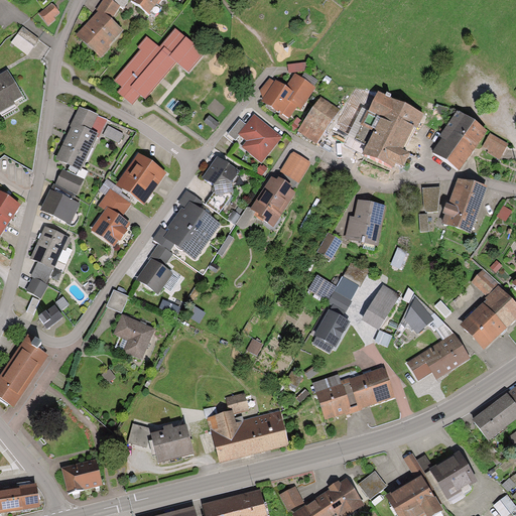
[(103,0),(102,1),(112,10),(118,4),(113,0),(103,0)]
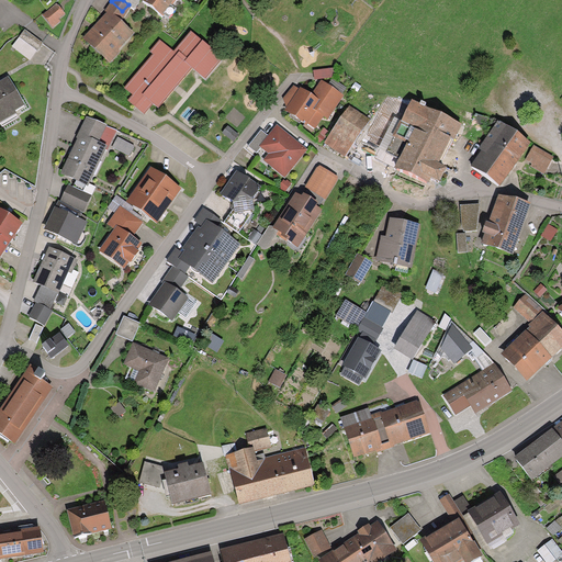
[(172,0),(144,0),(163,13),(172,0)]
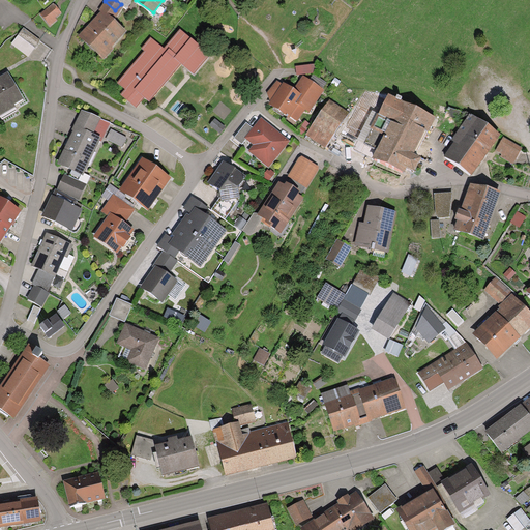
[(62,9),(54,1),(39,15),(50,26),(57,19),(54,17),(62,9)]
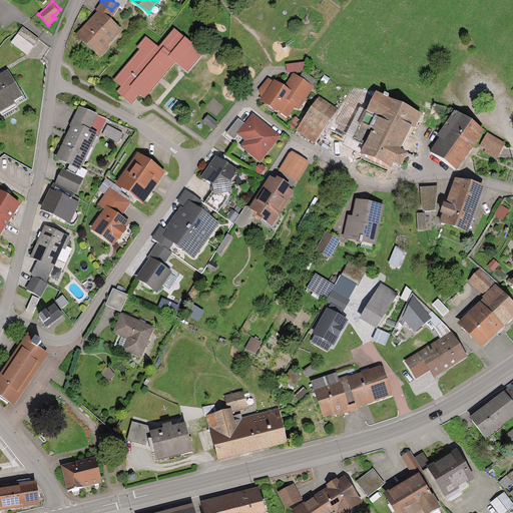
[(111,10),(101,1),(95,8),(99,12),(105,17),(111,10)]
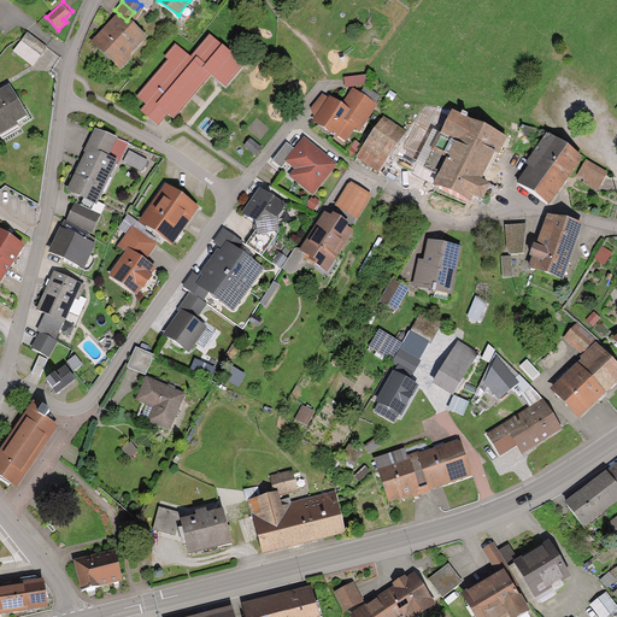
[(127,21),(119,15),(104,30),(101,28),(93,39),(116,59),(125,47),(128,51),(142,35),(127,21)]
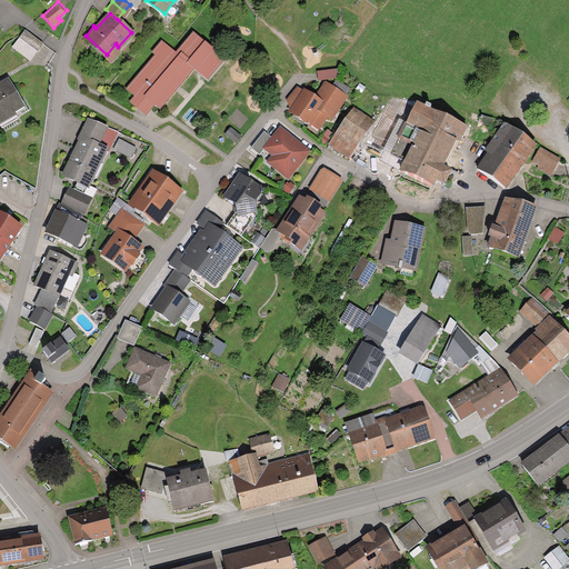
[(153,48),(157,50),(127,86),(135,92),(129,98),(141,108),(146,101),(149,105),(155,99),(159,103),(193,65),(207,76),(223,57),(192,30),(175,51),(160,39),(153,48)]
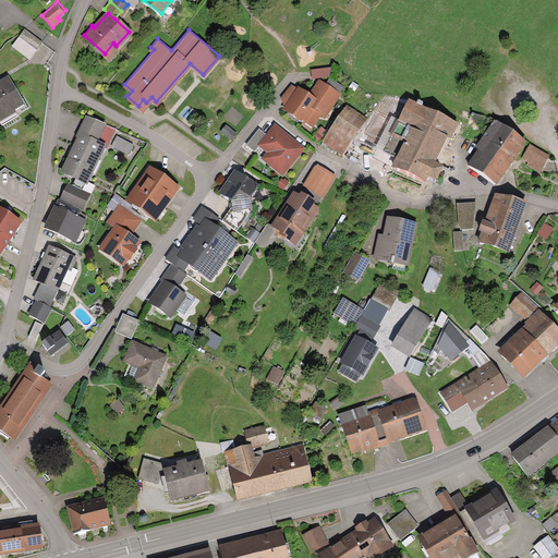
[(37,51),(43,44),(25,31),(20,38),(37,51)]
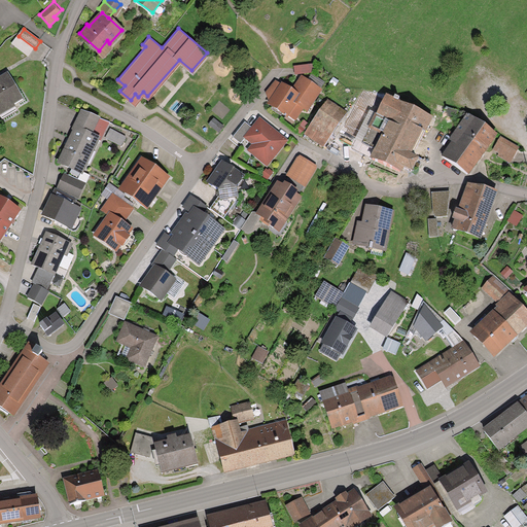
[(311,62),(292,64),(293,72),(311,70),(311,62)]
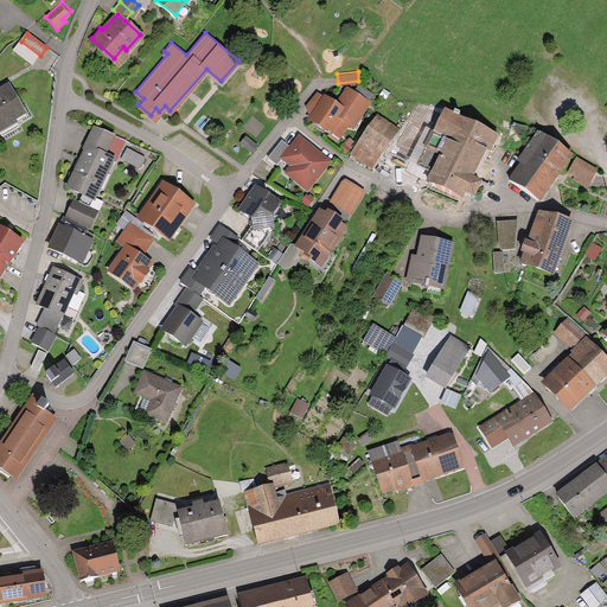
[(0,128),(26,113),(10,87),(0,91),(0,128)]
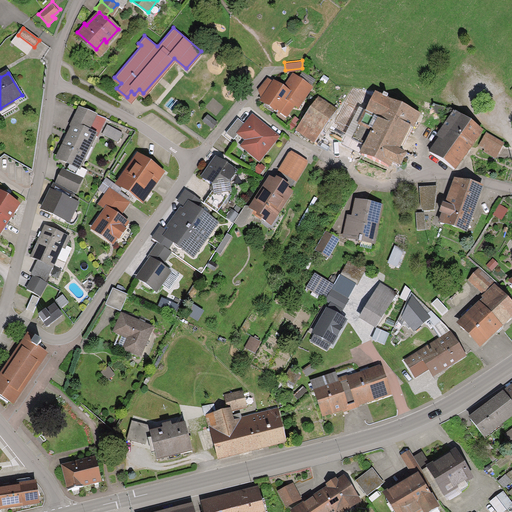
[(327,77),(322,73),(318,78),(323,82),(327,77)]
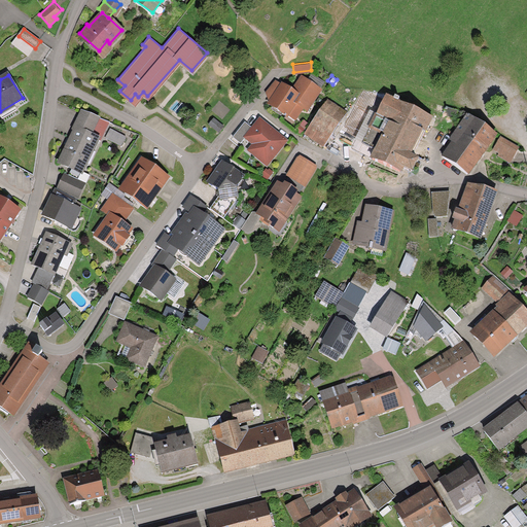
[(283,85),(277,82),(267,96),(271,103),(287,115),(297,102),(307,110),(322,90),(304,77),(294,92),(284,84),(283,85)]
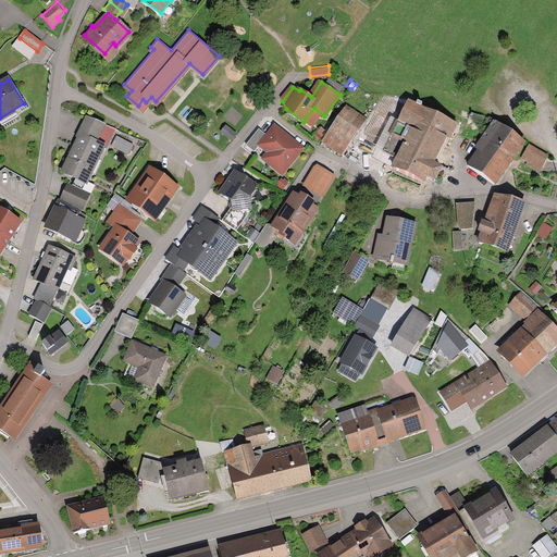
[(415,101),(407,97),(398,115),(412,123),(396,157),(392,165),(421,180),(425,172),(434,177),(440,165),(431,161),(452,119),(420,103),(421,101),(416,98),(415,101)]
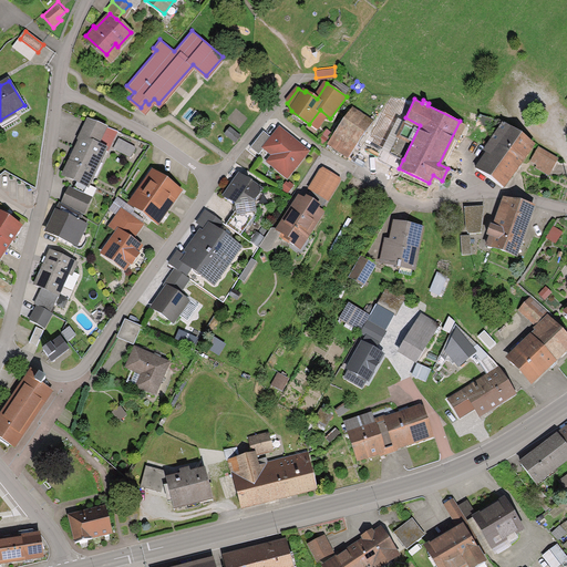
[(336,126),(358,142),(371,122),(349,107),(336,126)]
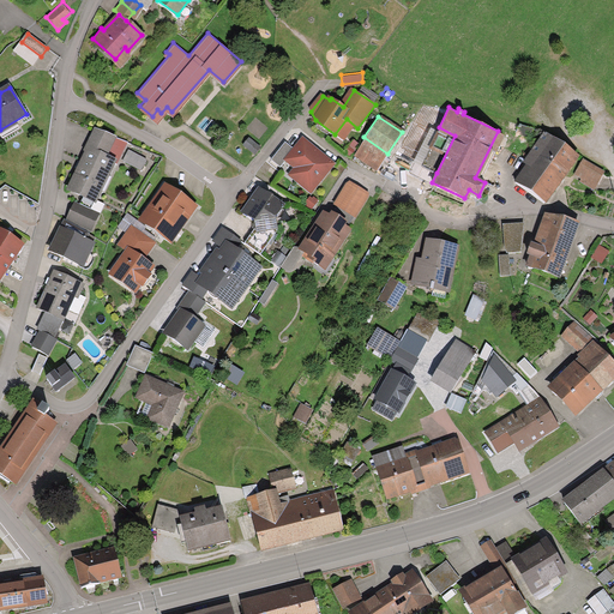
[(534,128),(518,120),(513,130),(529,138),(534,128)]
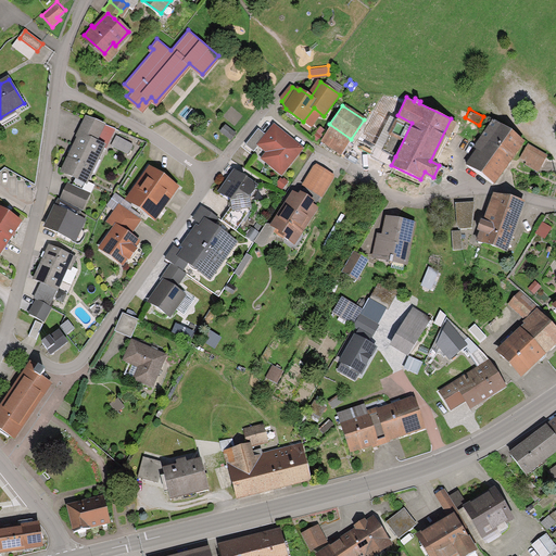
[(78,133),(102,143),(105,146),(115,125),(86,112),(76,131),(78,133)]
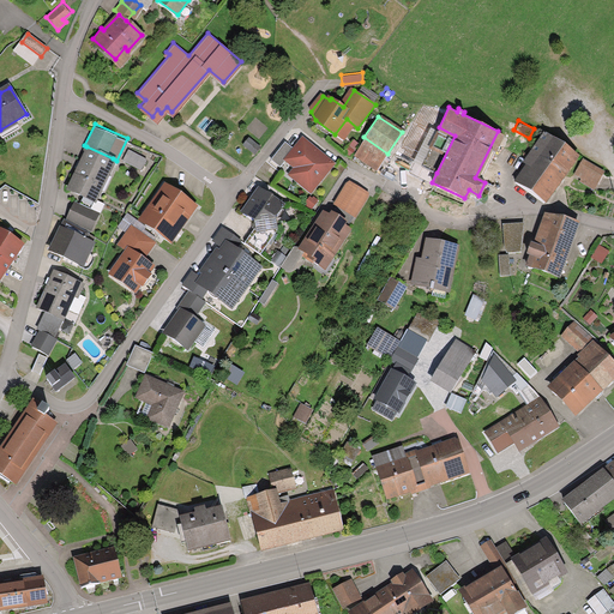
[(439,127),(432,124),(414,161),(437,173),(455,136),(439,127)]
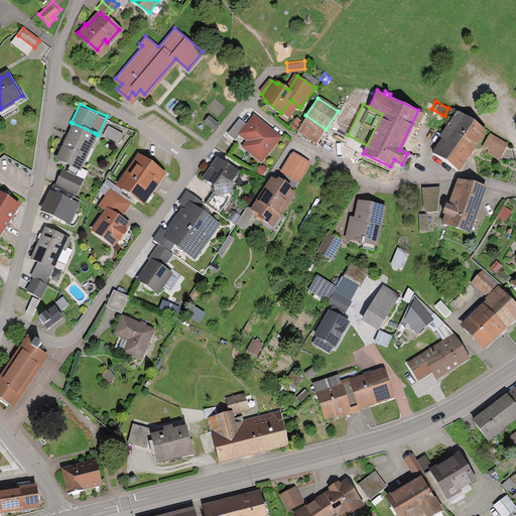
[(456,126),(465,114),(457,109),(439,134),(446,139),(456,126)]
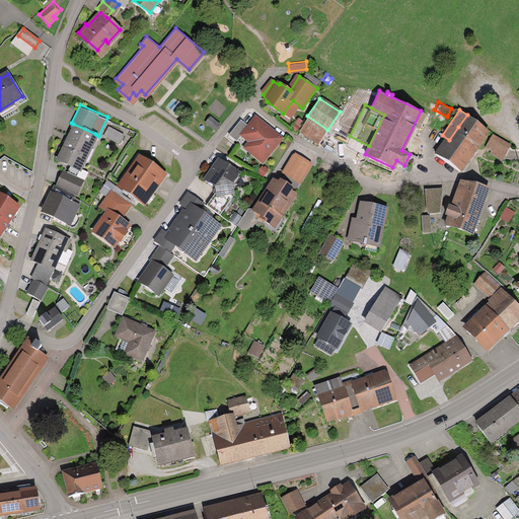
[(218,123),(209,115),(204,121),(212,129),(218,123)]
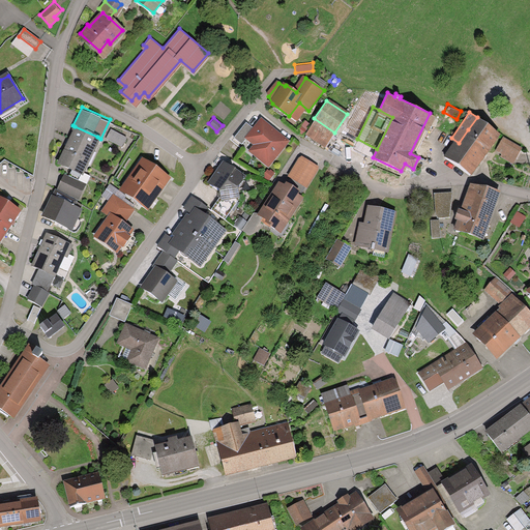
[(253,127),(246,135),(259,146),(254,153),(267,164),(287,139),(261,117),(253,127)]
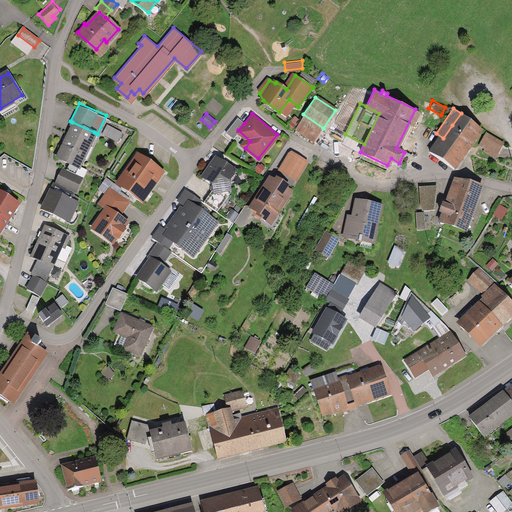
[(452,125),(472,139),(481,127),(461,113),(452,125)]
